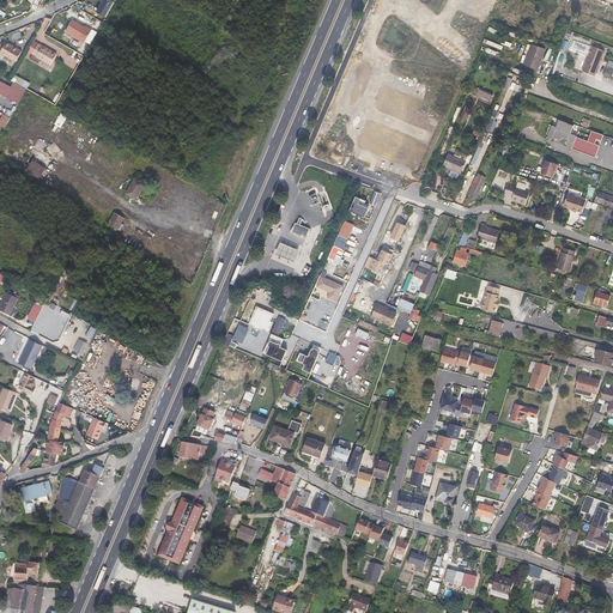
[(109,0),(103,0),(96,14),(105,20),(115,2),(109,0)]
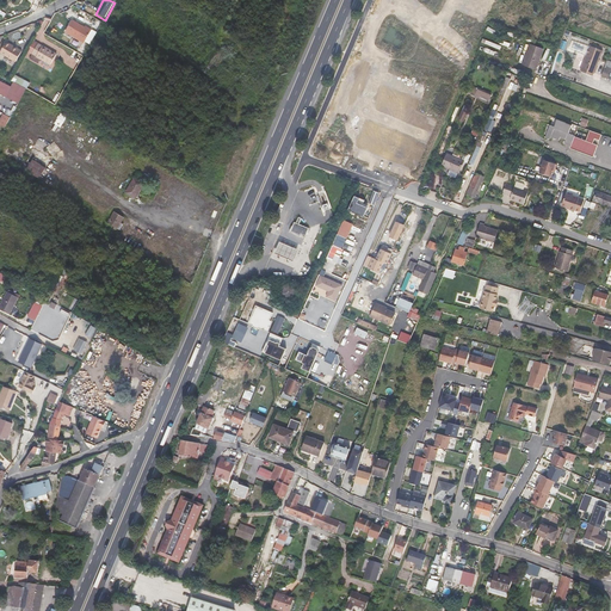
[(506,1),(503,6),(516,12),(518,7),(506,1)]
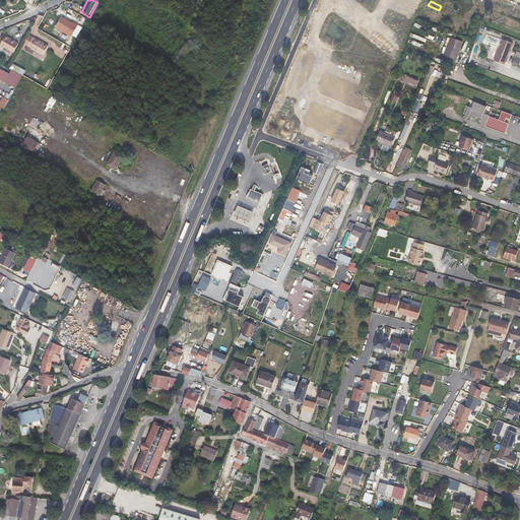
[(476,4),(473,11),(480,14),(483,7),(476,4)]
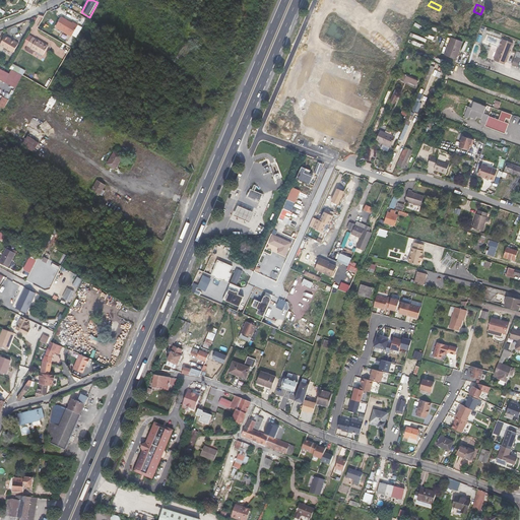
[(434,24),(437,19),(424,13),(421,19),(434,24)]
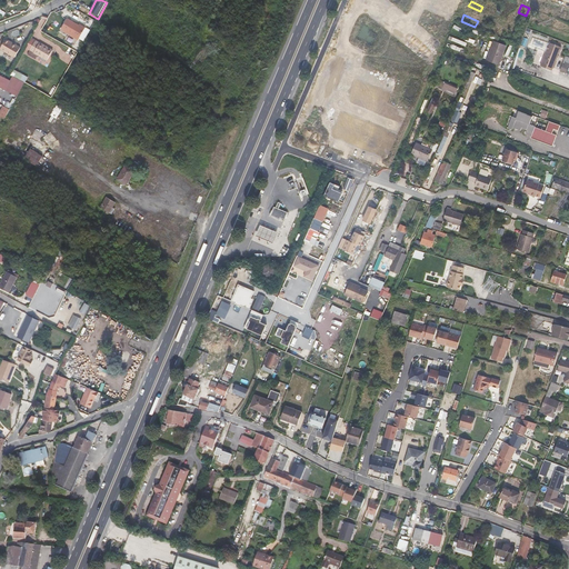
[(62,28),(75,36),(79,38),(86,27),(80,22),(79,23),(68,17),(62,28)]
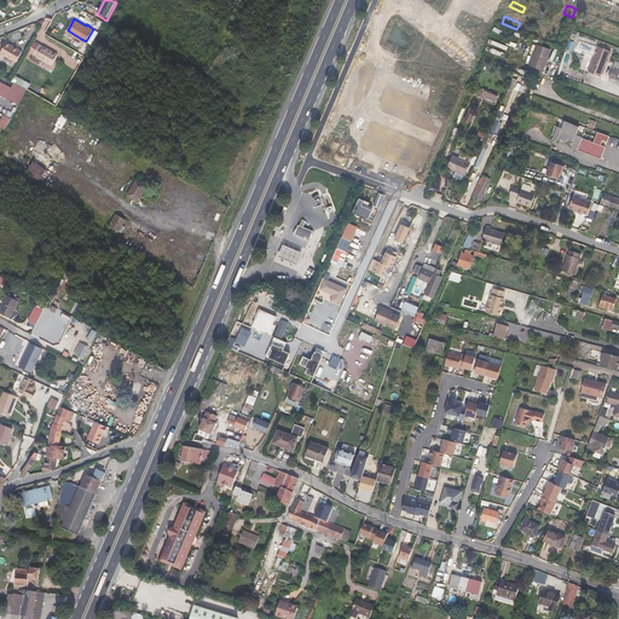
[(547,22),(542,36),(554,40),(557,25),(547,22)]
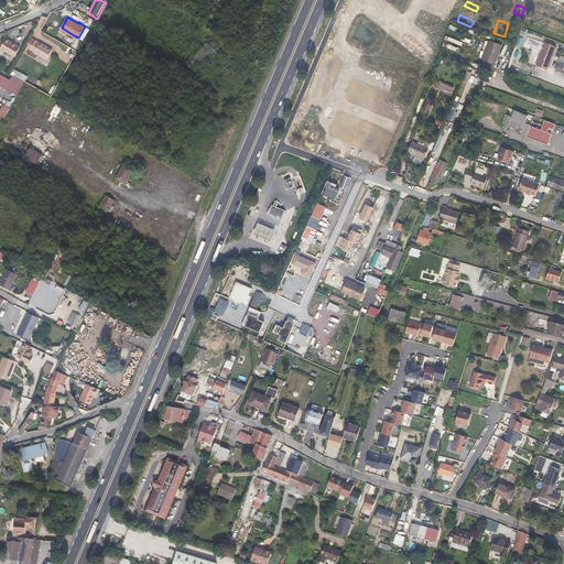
[(546,43),(530,38),(527,46),(543,53),(546,43)]
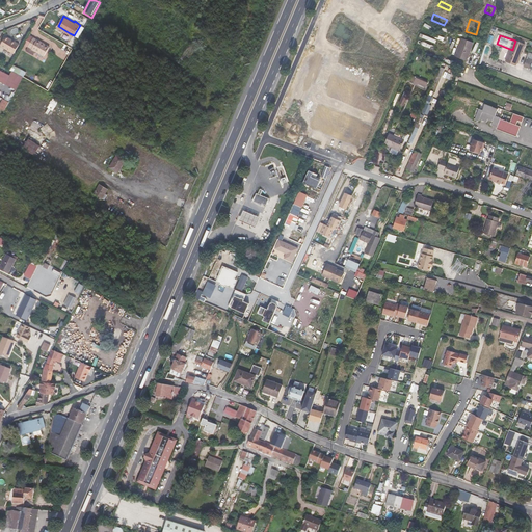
[(15,44),(5,38),(0,46),(0,47),(9,53),(15,44)]
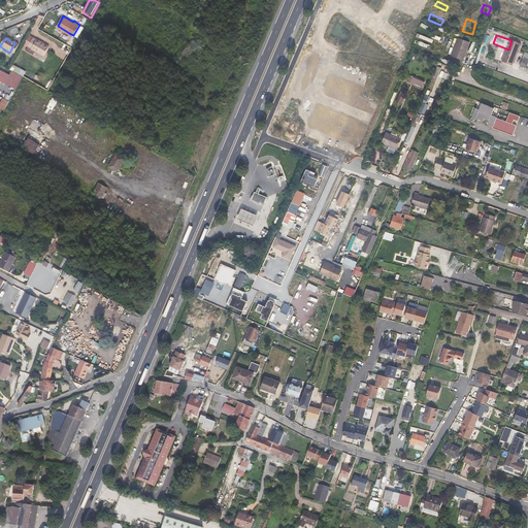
[(47,47),(33,38),(30,42),(28,47),(42,56),(47,47)]
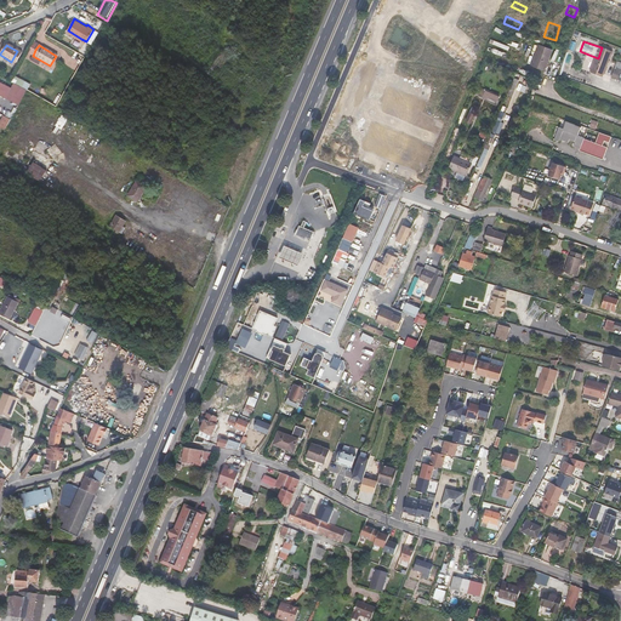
[(537,50),(551,56),(553,50),(539,45),(537,50)]
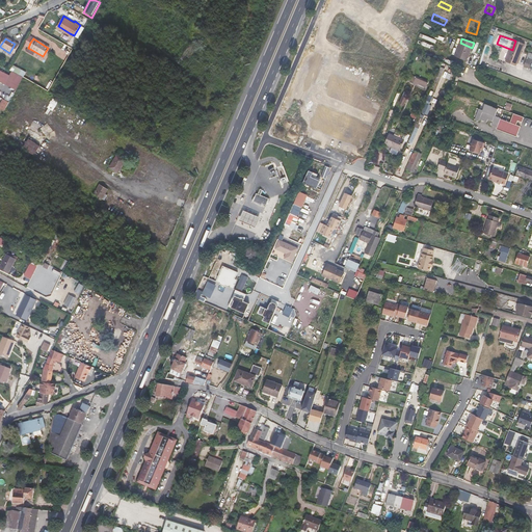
[(517,67),(526,45),(515,41),(507,62),(517,67)]
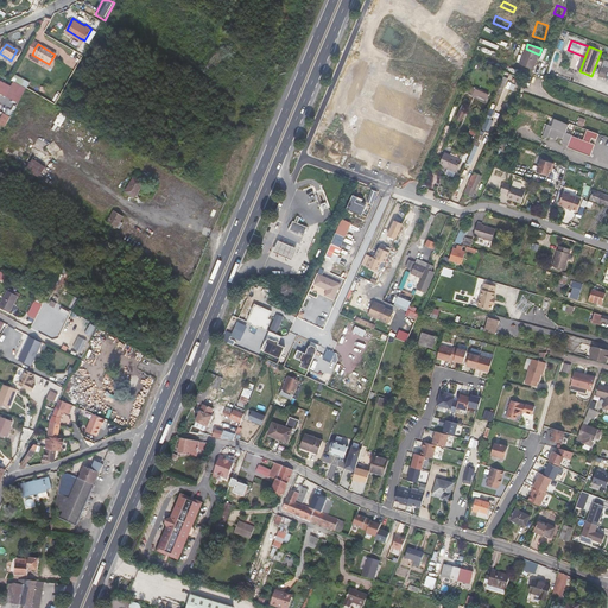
[(526,49),(520,63),(533,69),(534,65),(537,57),(538,57),(539,55),(526,49)]
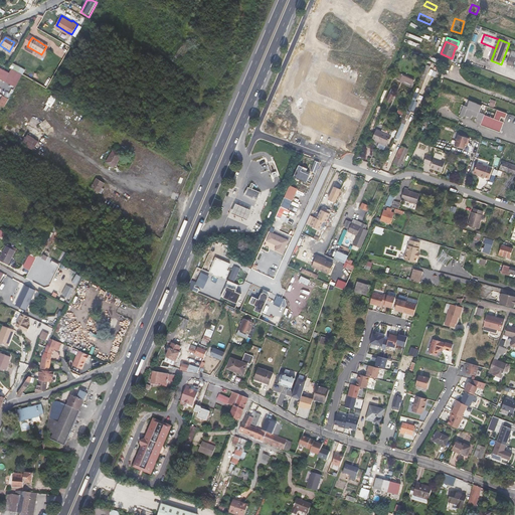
[(426,64),(420,78),(424,80),(431,66),(426,64)]
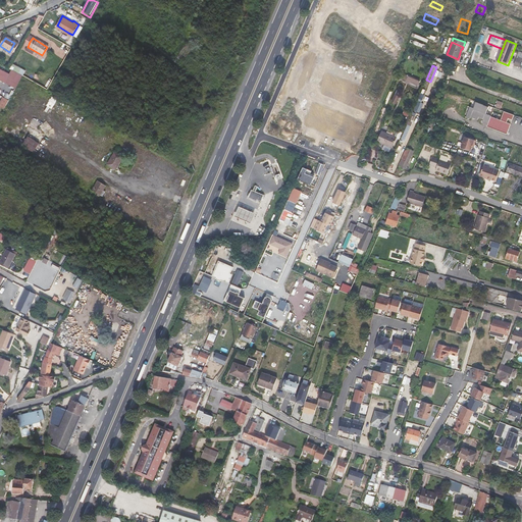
[(0,80),(5,83),(9,74),(0,68),(0,80)]
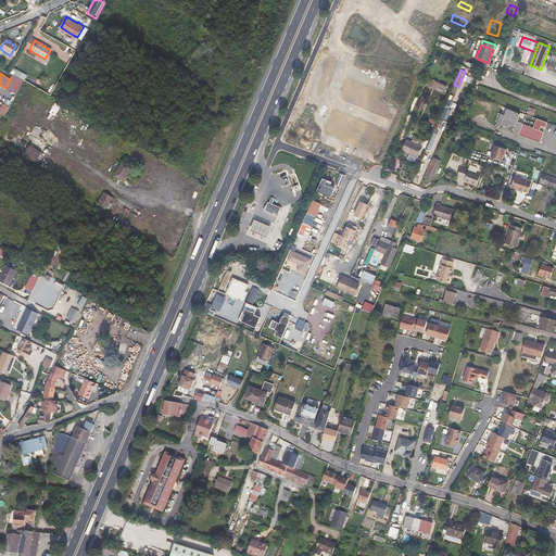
[(428,87),(440,91),(443,85),(430,80),(428,87)]
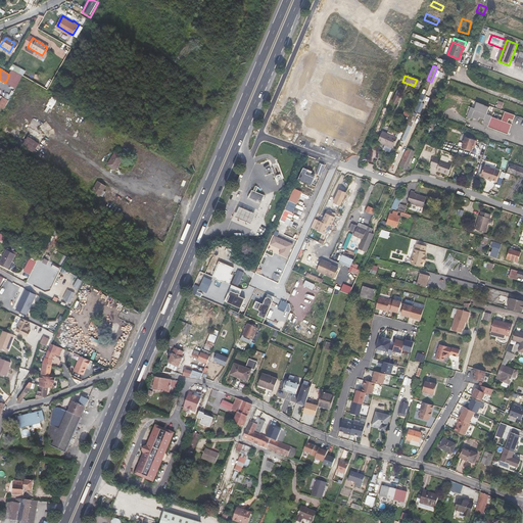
[(392,101),(398,103),(401,97),(395,94),(392,101)]
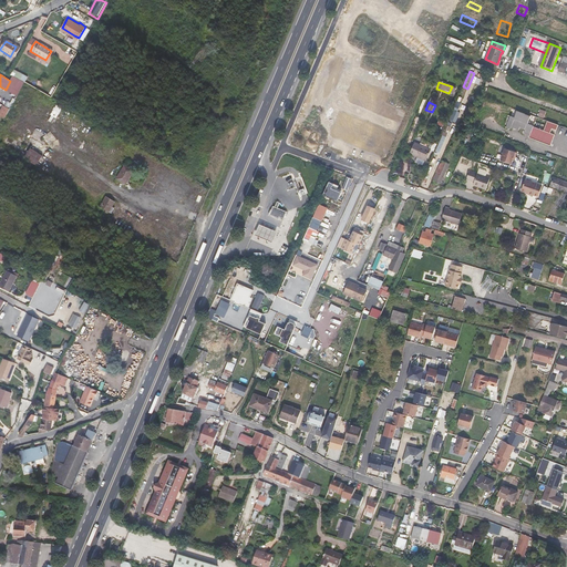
[(524,133),(529,135),(533,126),(528,125),(529,122),(528,122),(531,116),(525,115),(525,114),(517,111),(514,117),(511,116),(506,127),(511,130),(511,127),(518,130),(519,126),(525,129),(524,133)]
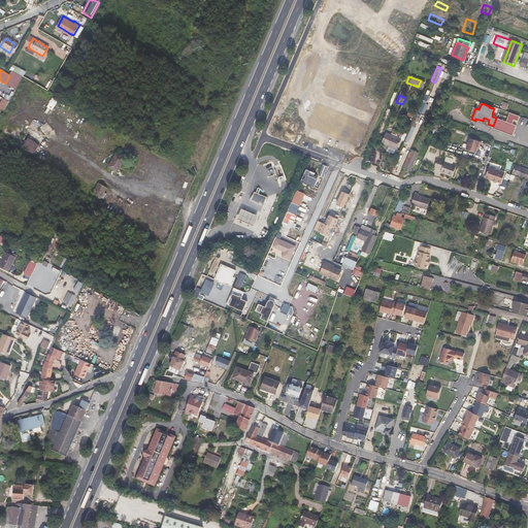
[(514,136),(517,126),(510,124),(513,120),(519,122),(520,117),(509,112),(506,122),(497,119),(494,129),(514,136)]
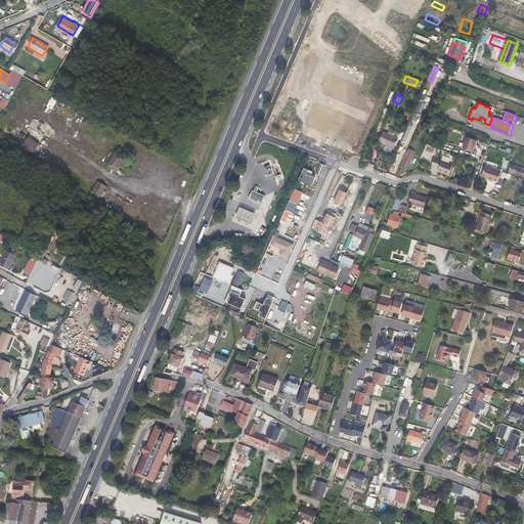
[(407,140),(412,123),(408,122),(403,139),(407,140)]
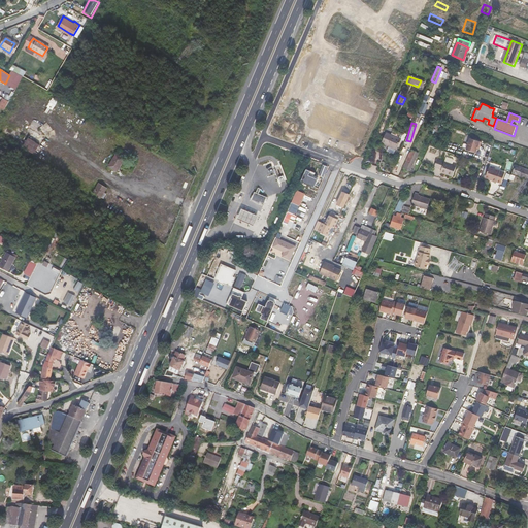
[(35,154),(39,145),(28,138),(30,136),(26,134),(24,136),(15,131),(7,126),(2,134),(35,154)]
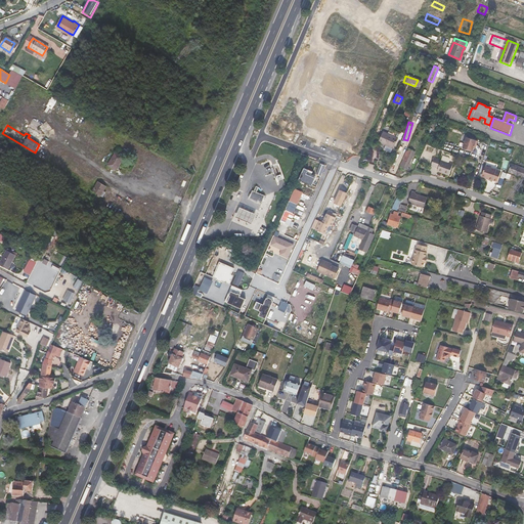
[(17,127),(15,130),(24,135),(26,133),(26,132),(17,127)]
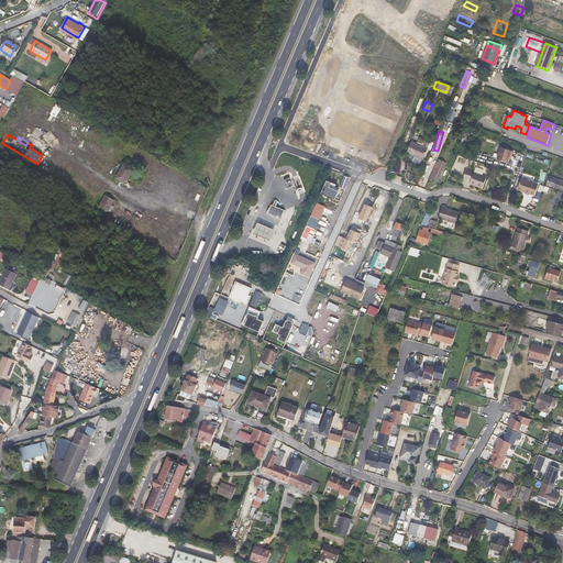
[(30,147),(42,155),(43,155),(47,148),(34,141),(32,145),(30,147)]
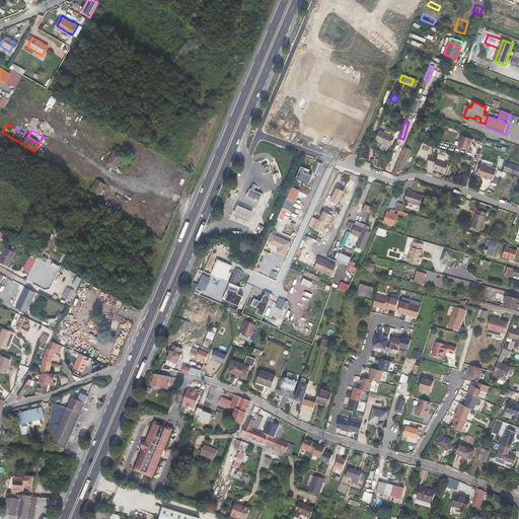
[(375,141),(389,148),(394,136),(380,130),(375,141)]
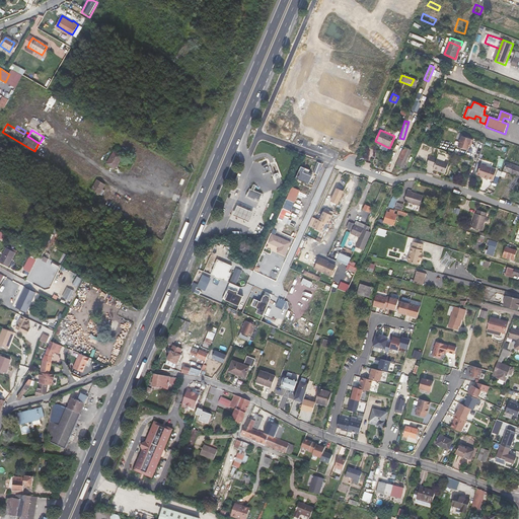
[(473,140),(462,136),(458,147),(468,150),(469,146),(470,143),(472,144),(473,140)]
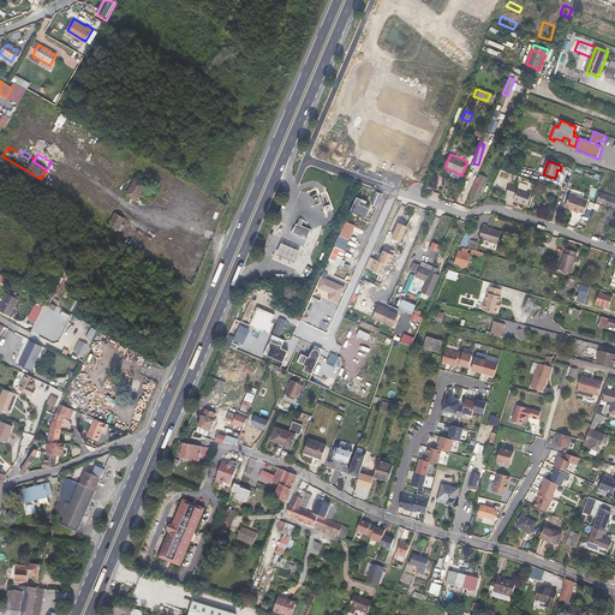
[(481,172),(471,196),(475,197),(487,168),(484,167),(482,172),(481,172)]
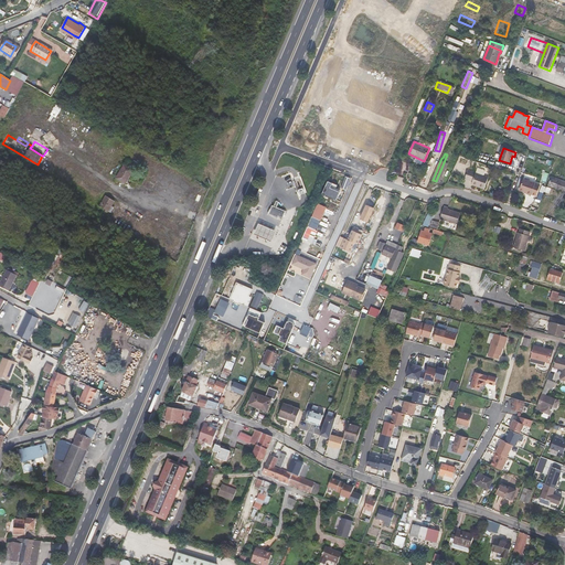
[(115,180),(124,185),(132,170),(125,166),(115,180)]
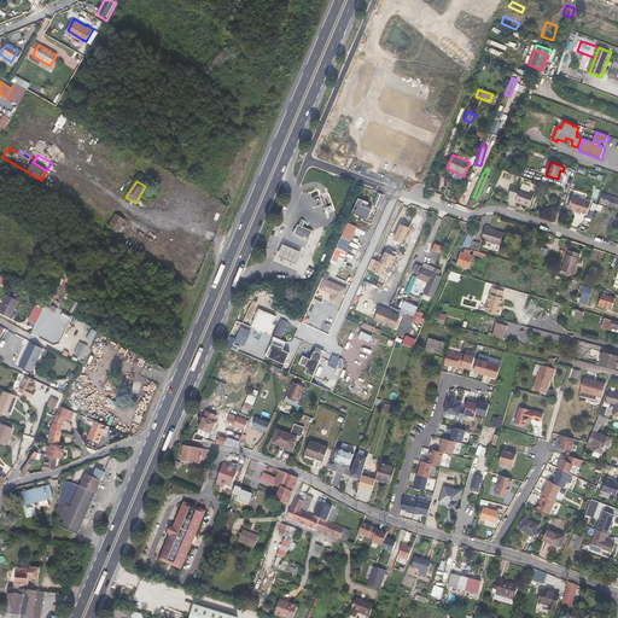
[(516,202),(530,207),(534,194),(529,192),(520,190),(512,187),(508,196),(517,198),(516,202)]
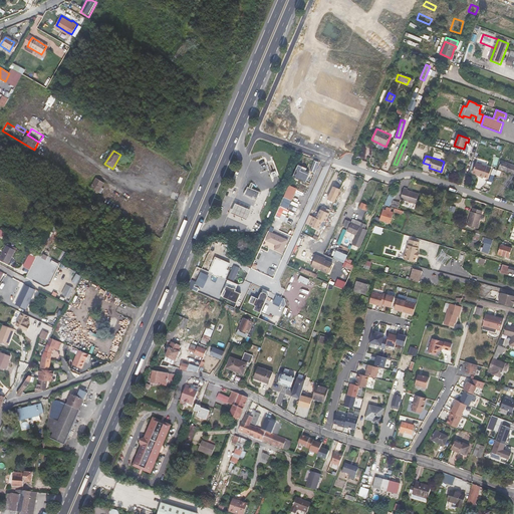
[(499,170),(513,175),(513,166),(502,161),(499,170)]
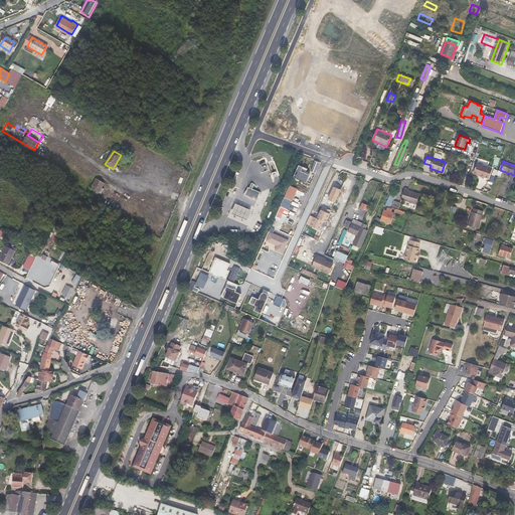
[(488,167),(477,164),(474,174),(481,176),(480,177),(484,178),(485,178),(489,179),(492,170),(488,168),(488,167)]
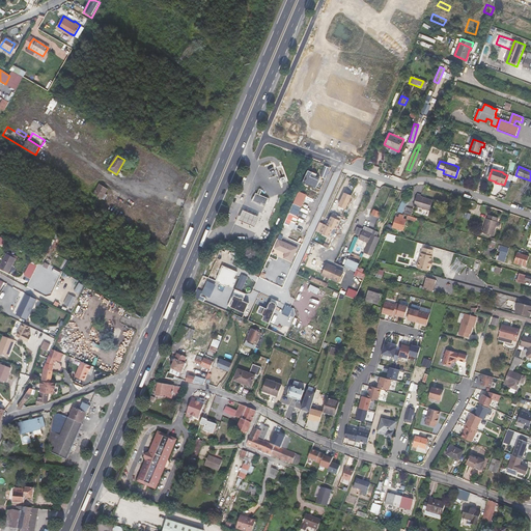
[(94,193),(103,197),(105,193),(107,190),(100,185),(94,193)]
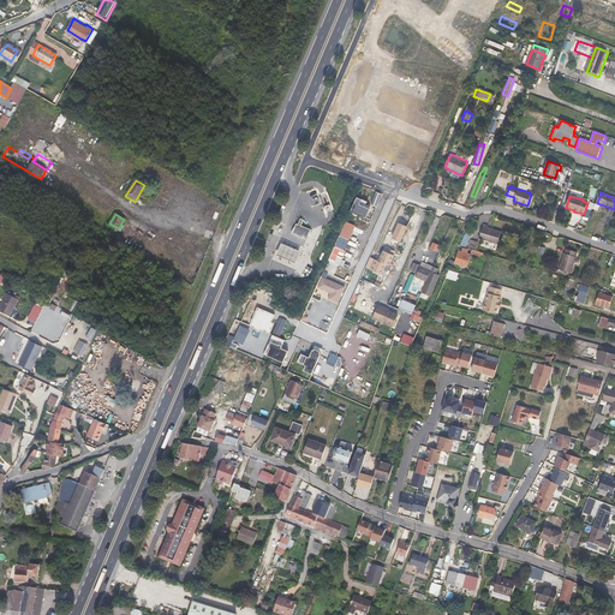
[(303,236),(308,237),(310,230),(302,226),(304,220),(300,219),(298,225),(296,224),(292,234),(302,238),(303,236)]
